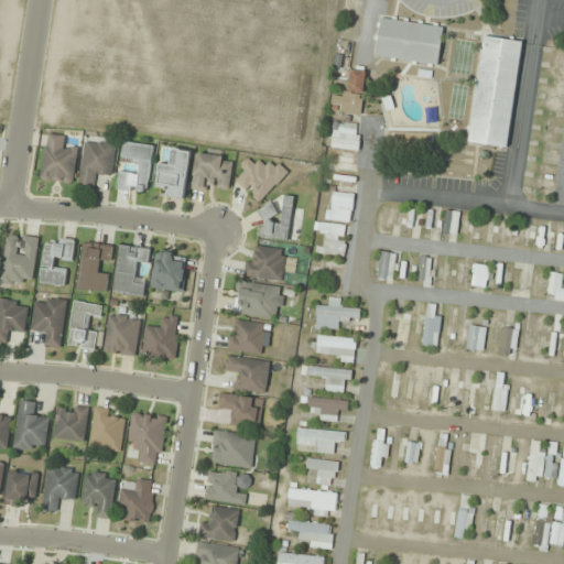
[(438,66),(444,24),(381,15),(376,57),(438,66)]
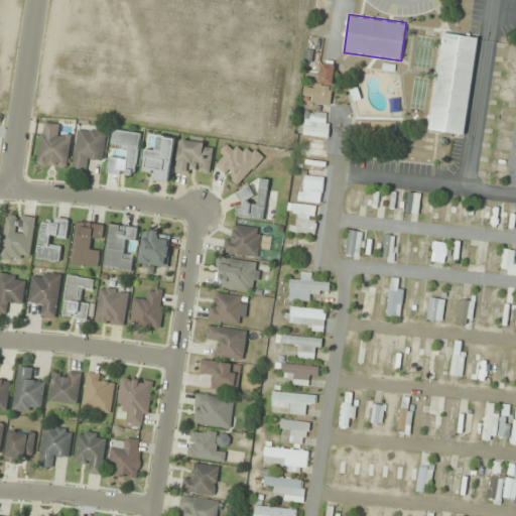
[(429,131),(466,135),(478,37),(441,33),(429,131)]
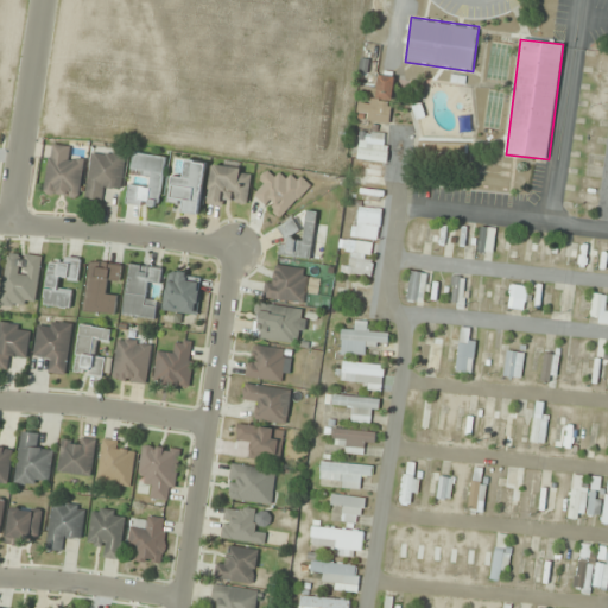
[(360,99),(358,121),(390,125),(396,77),(378,75),(374,101),(360,99)]
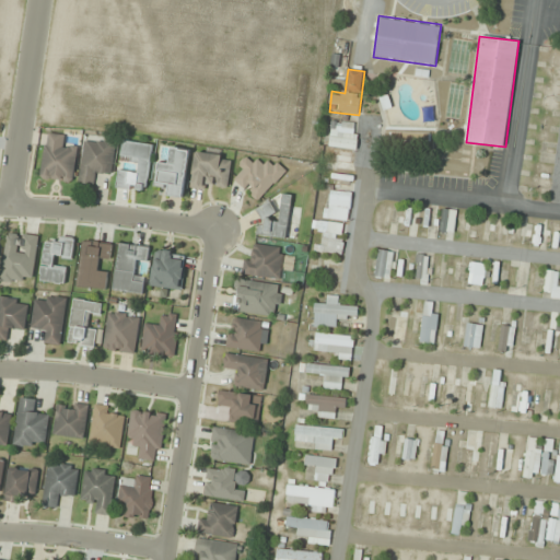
[(357,123),(330,123),(330,148),(357,148),(357,123)]
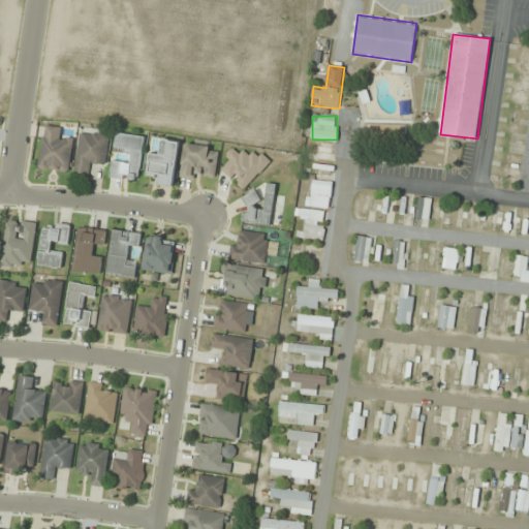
[(43,125),(37,168),(69,173),(73,139),(62,138),(64,128),(43,125)]
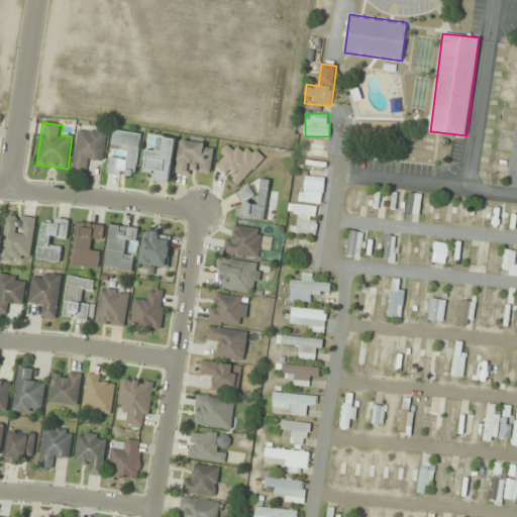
[(103,162),(107,131),(78,128),(74,170),(89,171),(91,161),(103,162)]
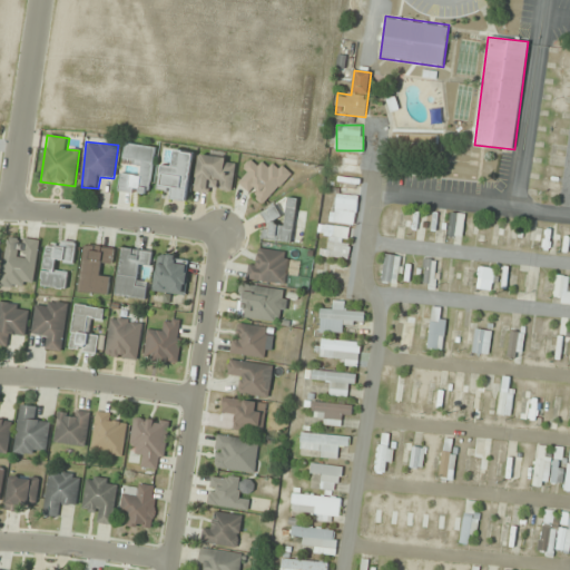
[(155,147),(126,144),(123,168),(121,168),(118,192),(149,196),(155,147)]
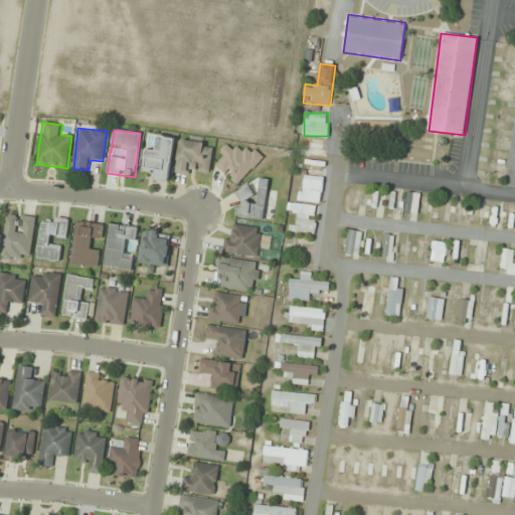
[(170,182),(174,137),(147,135),(144,169),(153,170),(152,180),(170,182)]
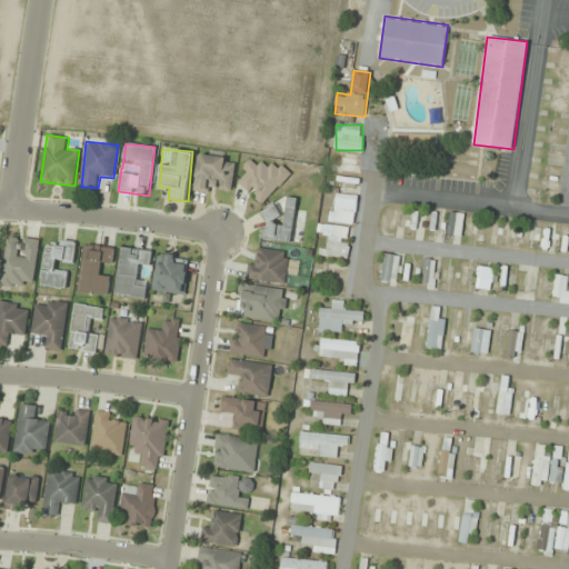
[(231,193),(236,159),(199,155),(195,188),(231,193)]
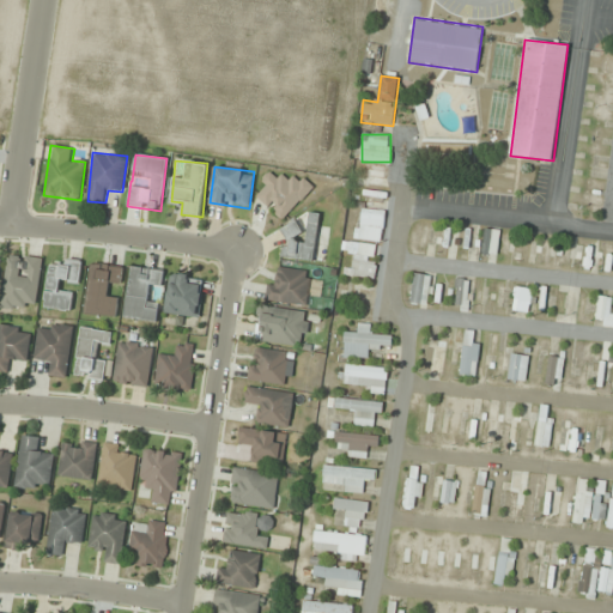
[(253,195),(284,223),(315,187),(298,174),(289,184),(274,171),(253,195)]
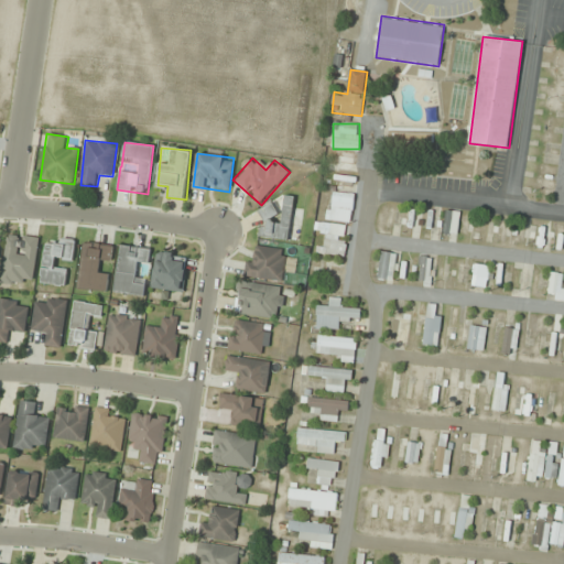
[(355,194),(331,192),(327,220),(351,223),(355,194)]
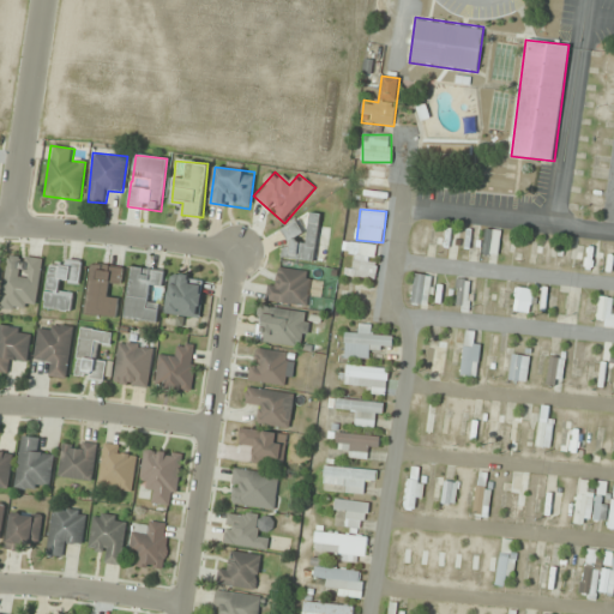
[(315,262),(319,214),(307,214),(306,227),(284,224),(282,259),(315,262)]
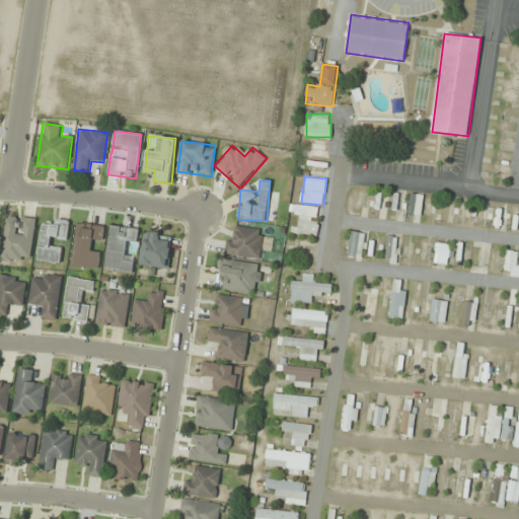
[(422,217),(422,195),(410,195),(409,217),(422,217)]
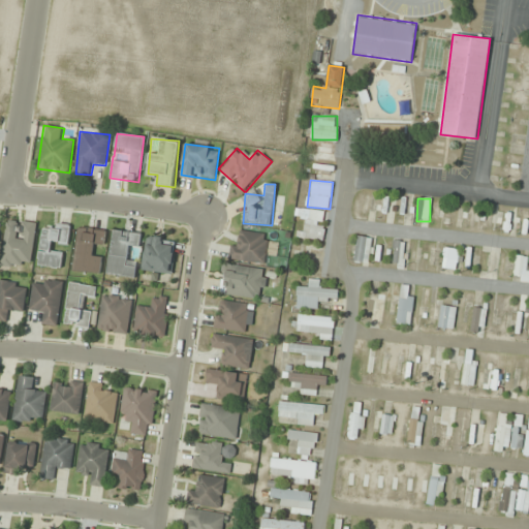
[(476,208),(469,207),(468,227),(476,227),(476,208)]
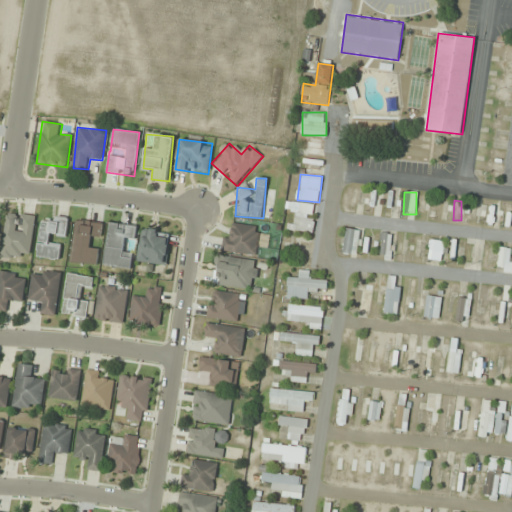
[(444,217),(446,202),(439,201),(437,216),(444,217)]
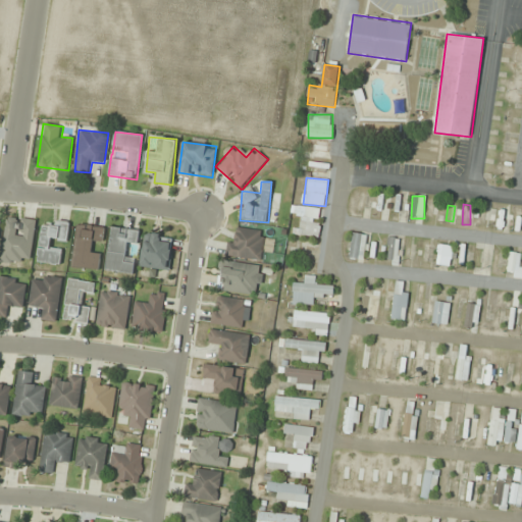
[(512,207),(497,205),(494,230),(509,231),(512,207)]
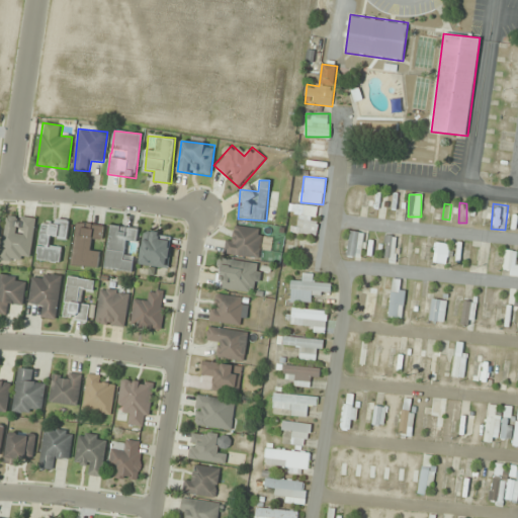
[(292,216),(297,217),(296,234),(318,235),(319,206),(292,205),(292,216)]
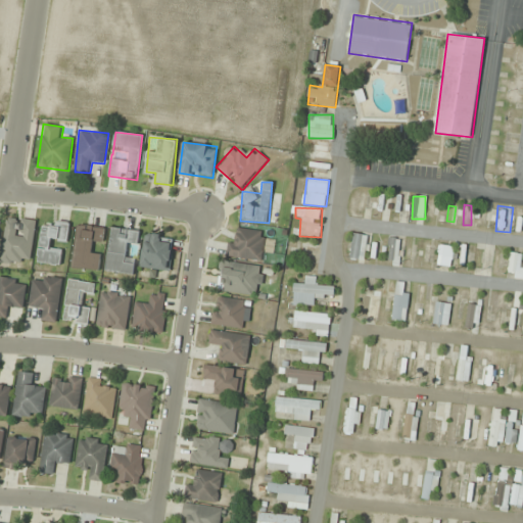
[(2,263),(32,265),(36,220),(6,217),(2,263)]
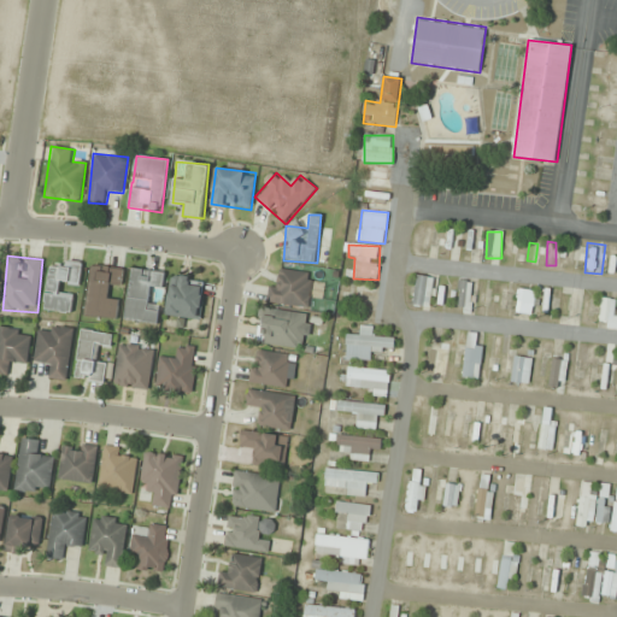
[(43,310),(72,313),(76,289),(78,289),(82,265),(51,260),(43,310)]
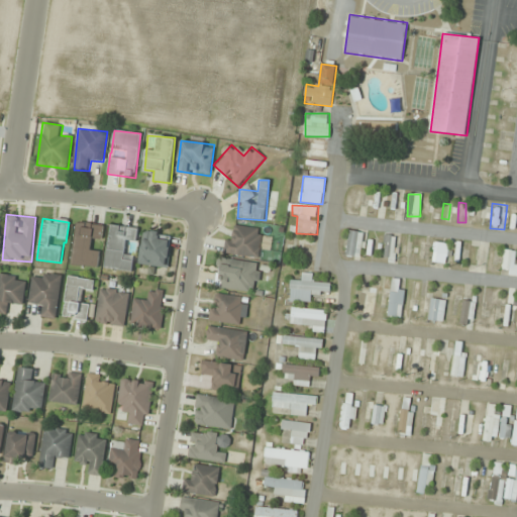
[(98,269),(101,250),(91,249),(93,239),(102,240),(104,226),(76,222),(71,265),(98,269)]
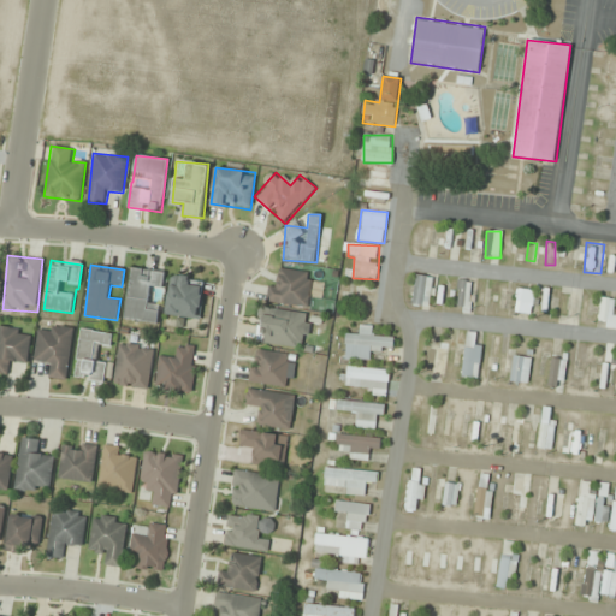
[(124,320),(158,325),(161,300),(160,300),(164,272),(131,267),(124,320)]
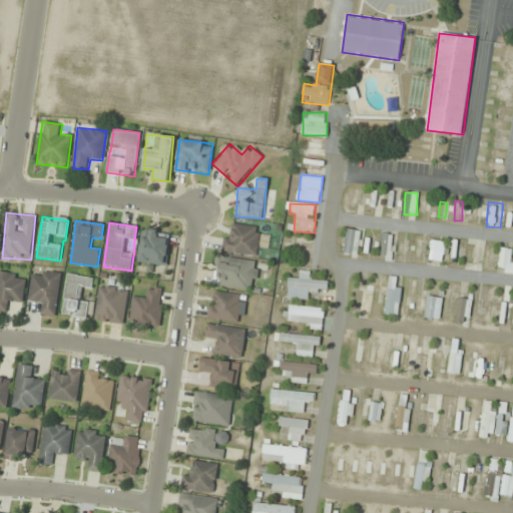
[(261,228),(227,222),(223,251),(255,257),(261,228)]
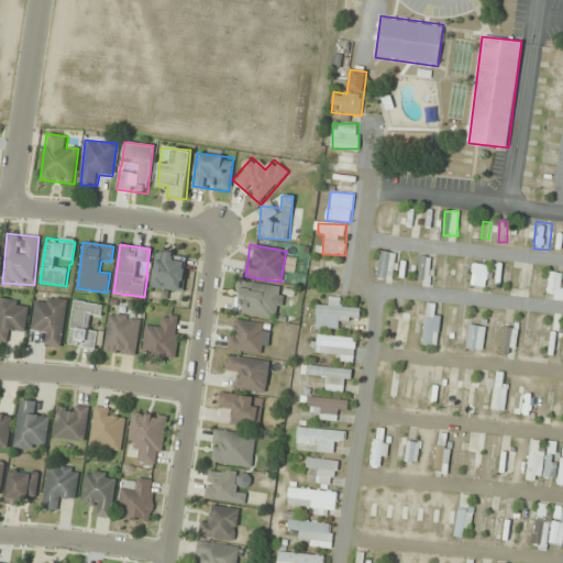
[(178,261),(179,253),(156,250),(152,287),(183,291),(187,262),(178,261)]
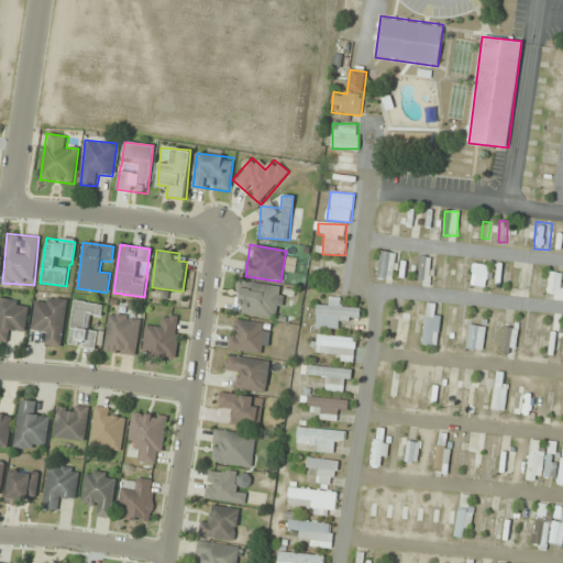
[(394,279),(394,253),(377,253),(377,279),(394,279)]
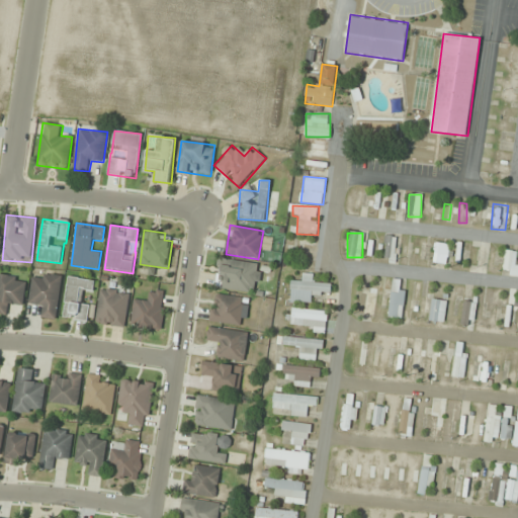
[(385,260),(396,260),(396,235),(385,235),(385,260)]
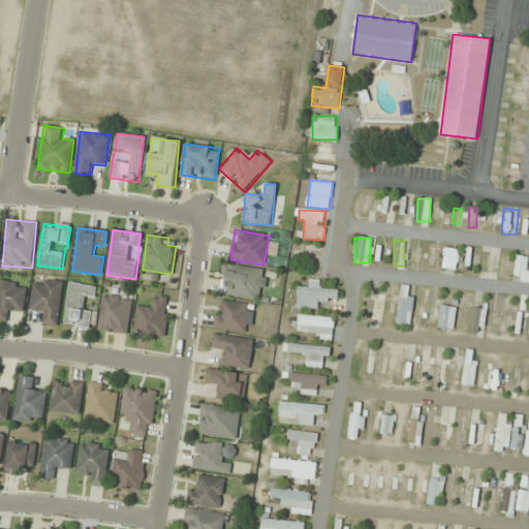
[(459,269),(459,249),(442,249),(442,269),(459,269)]
